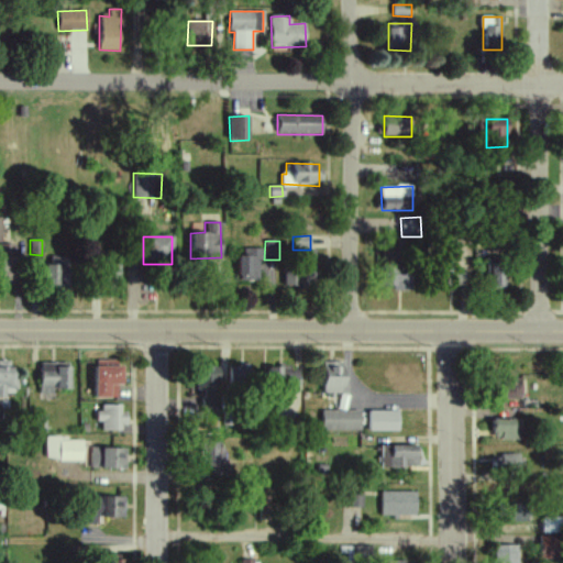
[(0,282),(19,282),(18,246),(0,246),(0,282)]
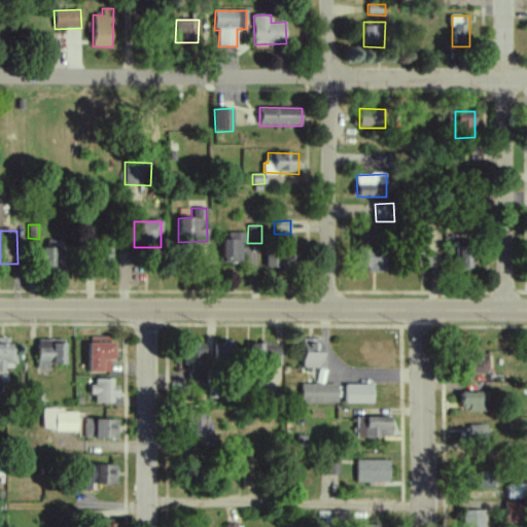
[(245,233),(223,233),(223,262),(244,262),(245,233)]
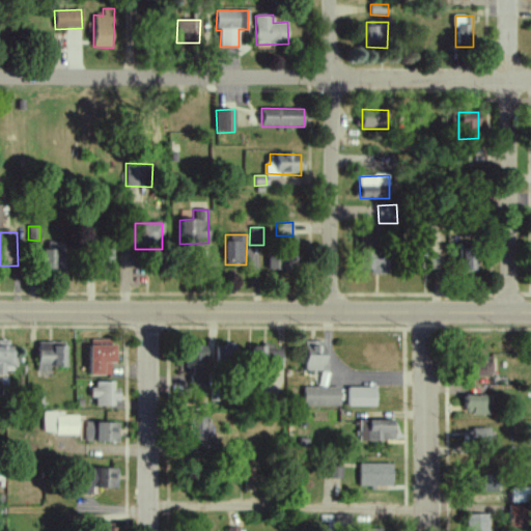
[(268,268),(299,269),(299,238),(290,236),(281,236),(281,248),(268,248),(268,268)]
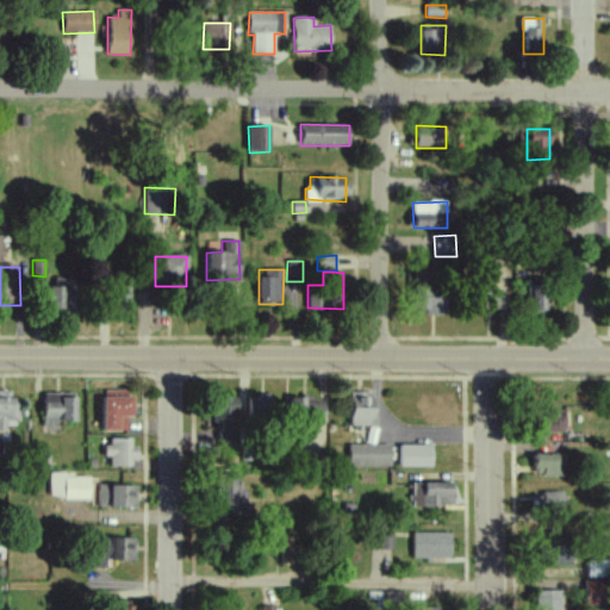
[(449,287),(430,287),(430,273),(414,273),(415,311),(425,311),(425,316),(450,316),(449,287)]
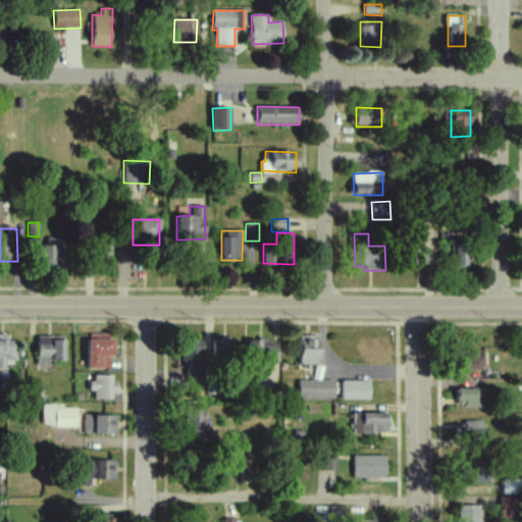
[(452,238),(453,267),(471,267),(470,238),(452,238)]
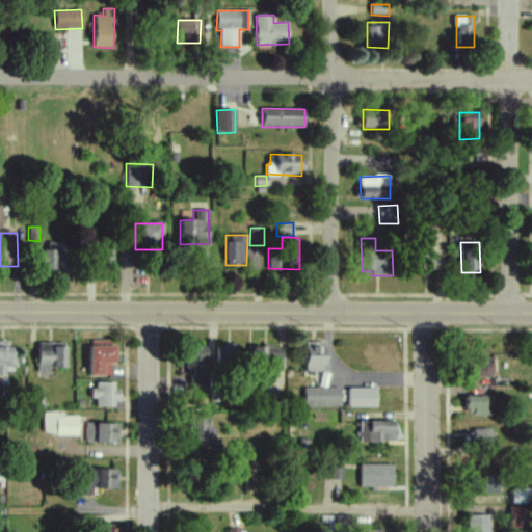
[(42,271),(63,271),(63,249),(43,248),(42,271)]
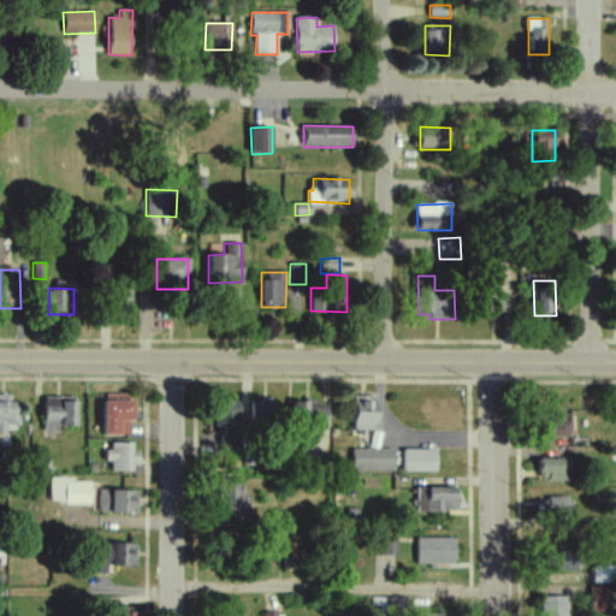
[(113,309),(130,309),(131,291),(114,290),(113,309)]
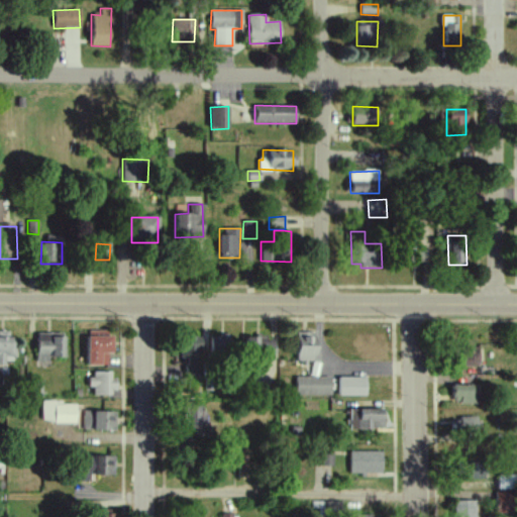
[(408,263),(427,264),(428,249),(409,248),(408,263)]
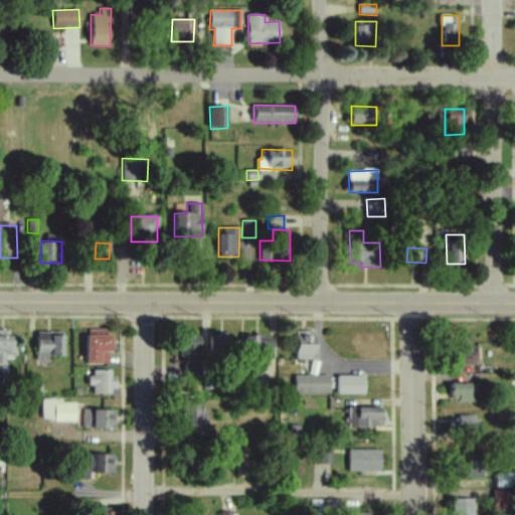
[(87,364),(107,364),(108,353),(111,353),(112,330),(87,329),(87,364)]
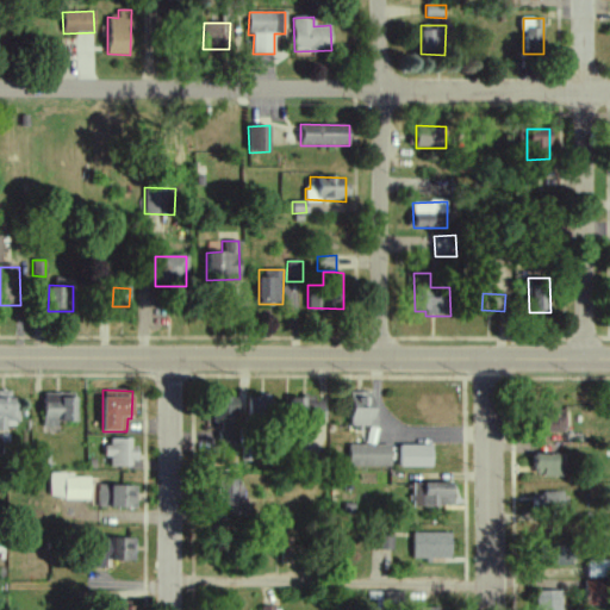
[(0,431),(7,433),(7,424),(16,424),(16,392),(0,391),(0,431)]
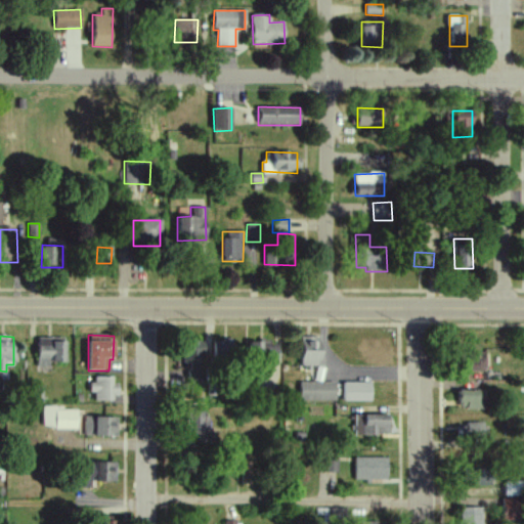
[(212,362),(232,363),(233,338),(213,337),(212,362)]
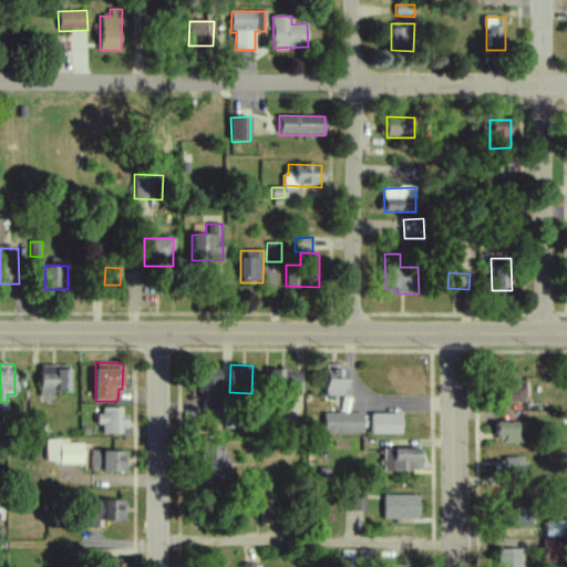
[(346,397),(347,366),(326,364),(326,397),(346,397)]
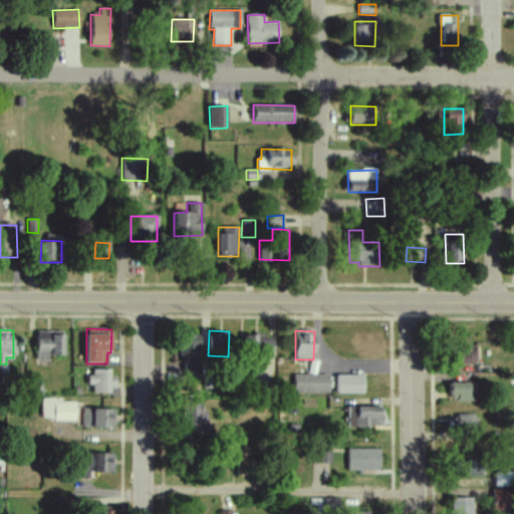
[(63,358),(64,332),(37,331),(36,357),(63,358)]
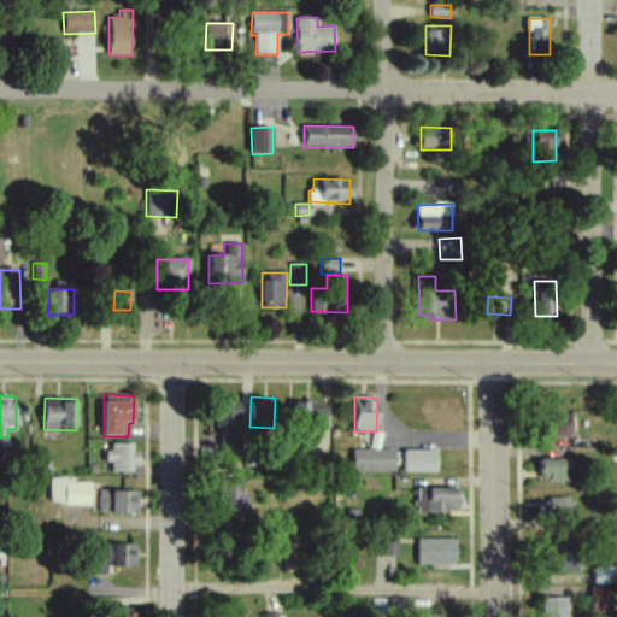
[(294,403),(293,427),(327,428),(328,404),(294,403)]
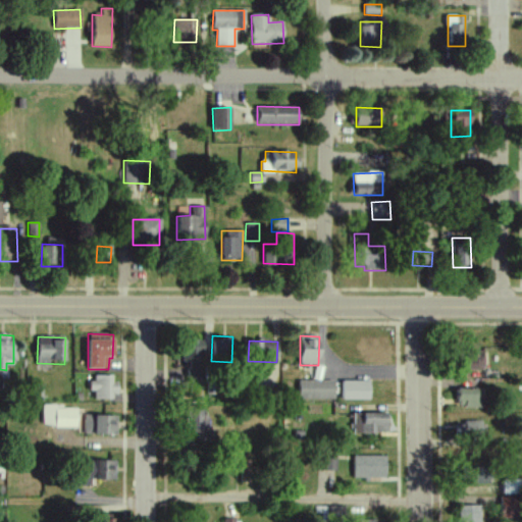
[(203,342),(183,342),(181,380),(203,380),(203,342)]
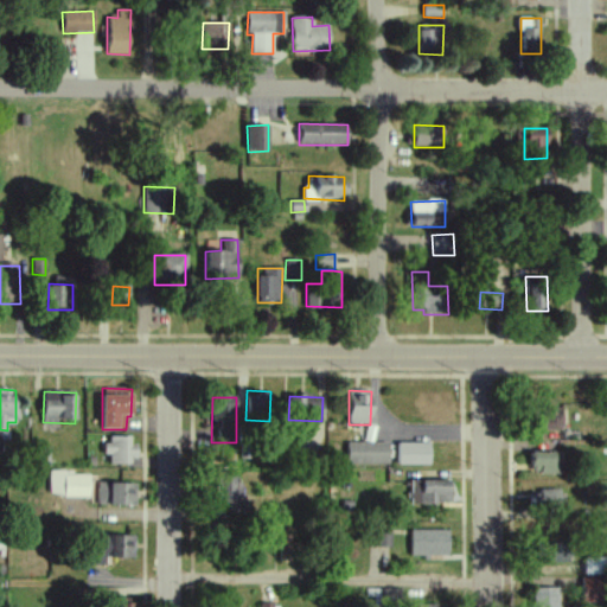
[(538,408),(538,428),(562,428),(563,408),(538,408)]
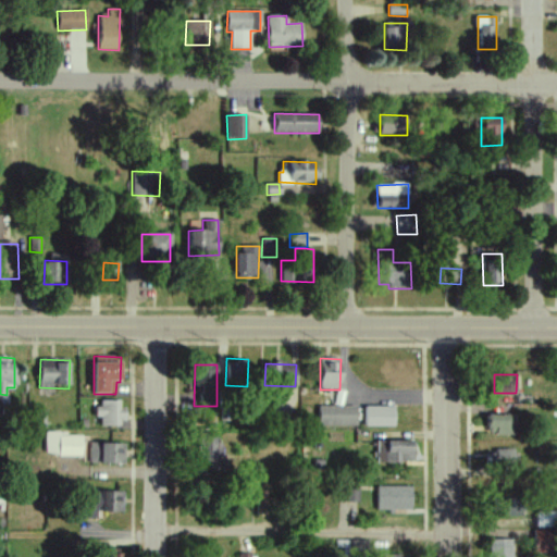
[(123,400),(98,401),(98,425),(123,425),(123,400)]
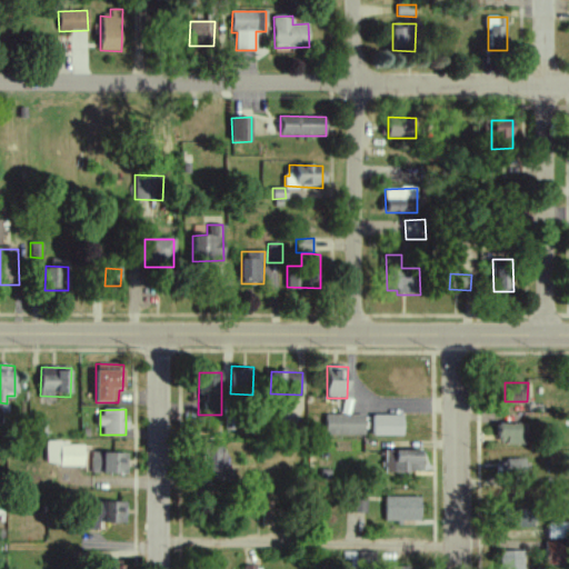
[(365,436),(365,416),(326,415),(325,435),(365,436)]
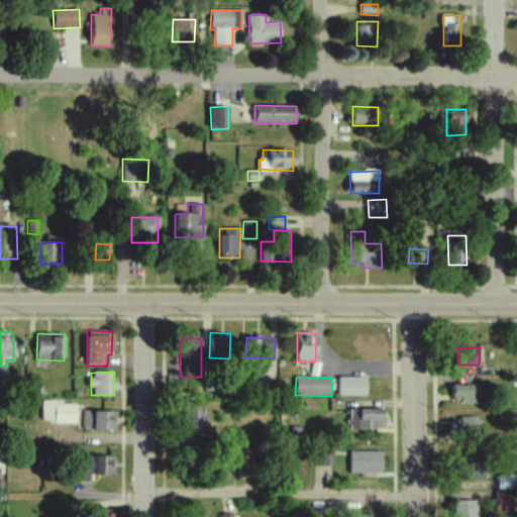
[(366,377),(338,377),(337,396),(366,396),(366,377)]
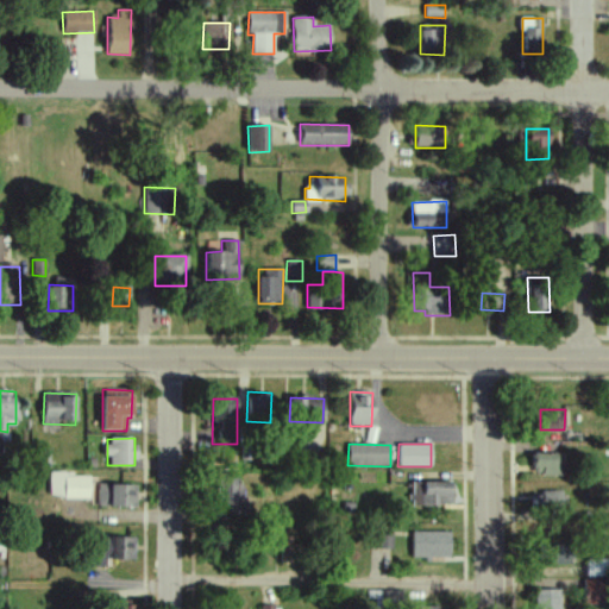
[(565,475),(565,453),(533,452),(533,473),(565,475)]
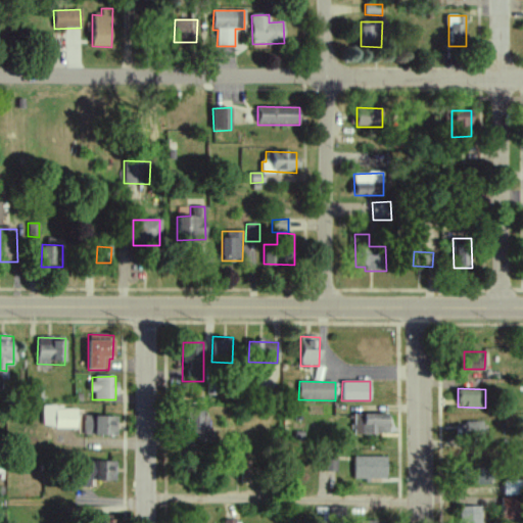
[(202,390),(191,389),(190,401),(202,401),(202,390)]
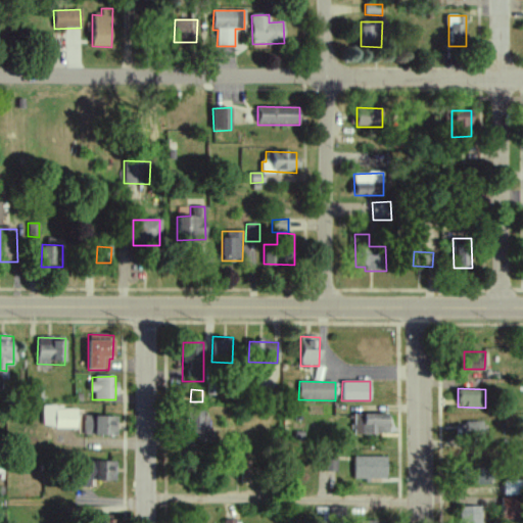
[(43,405),(42,427),(77,427),(77,409),(54,409),(54,405),(43,405)]
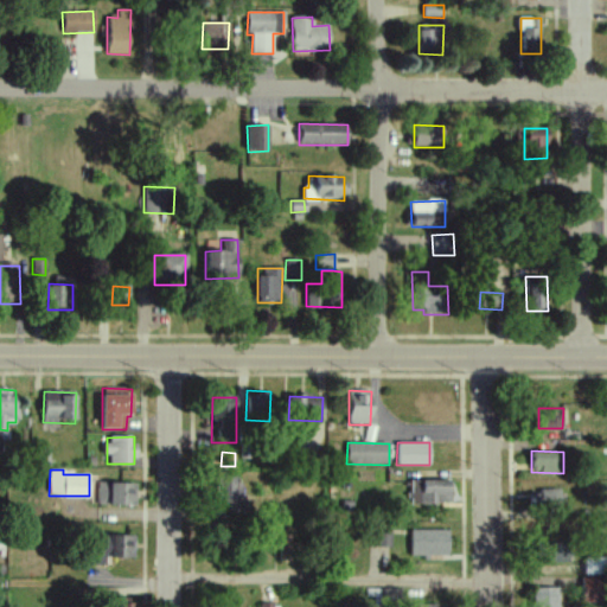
[(237,472),(218,474),(224,516),(242,515),(237,472)]
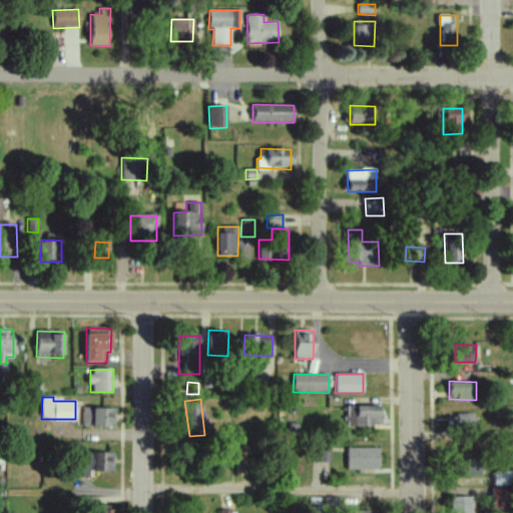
[(380,405),(346,406),(347,426),(381,425),(380,405)]
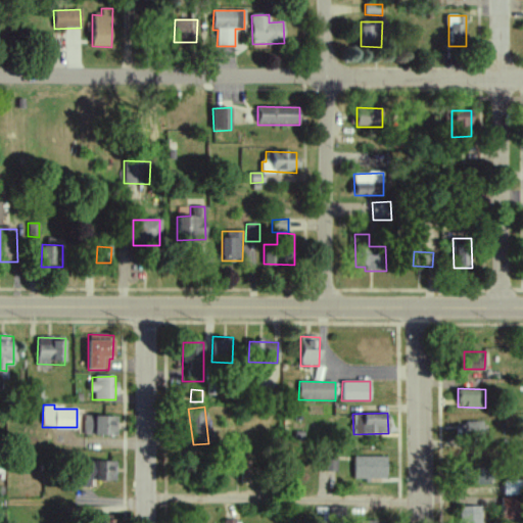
[(116,434),(117,416),(85,415),(84,433),(116,434)]
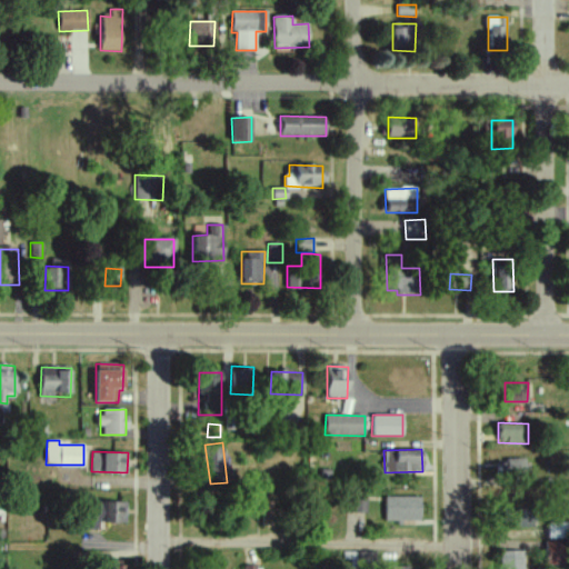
[(526,458),(506,458),(506,475),(525,476),(526,458)]
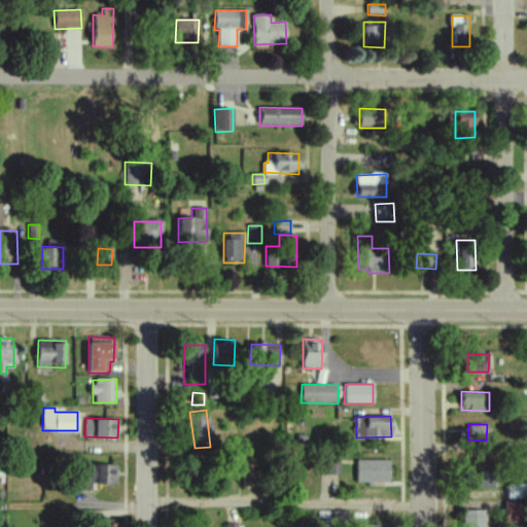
[(356,483),(389,482),(389,459),(356,460),(356,483)]
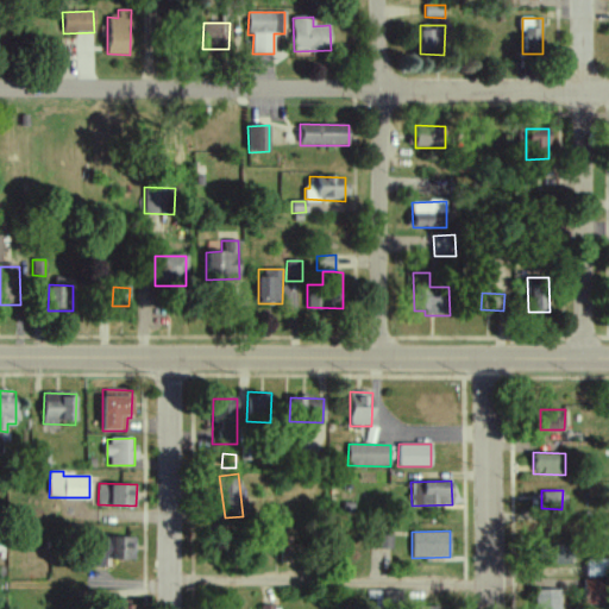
[(390,548),(390,532),(377,532),(377,548),(390,548)]
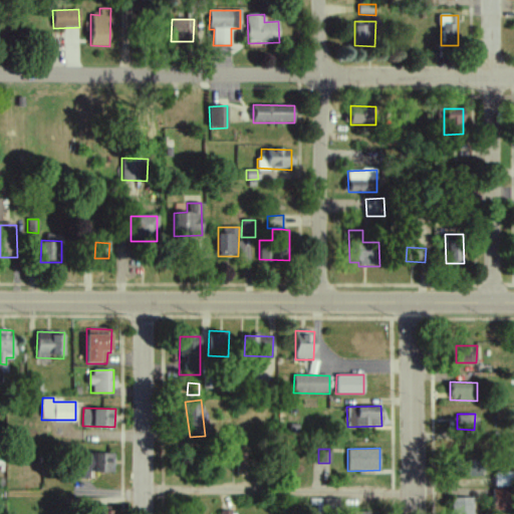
[(236,474),(254,474),(254,451),(235,452),(236,474)]
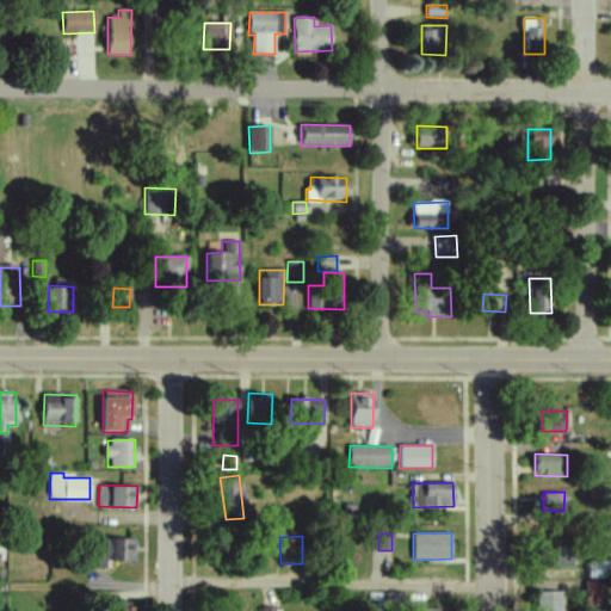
[(572,565),(572,536),(539,537),(541,566),(572,565)]
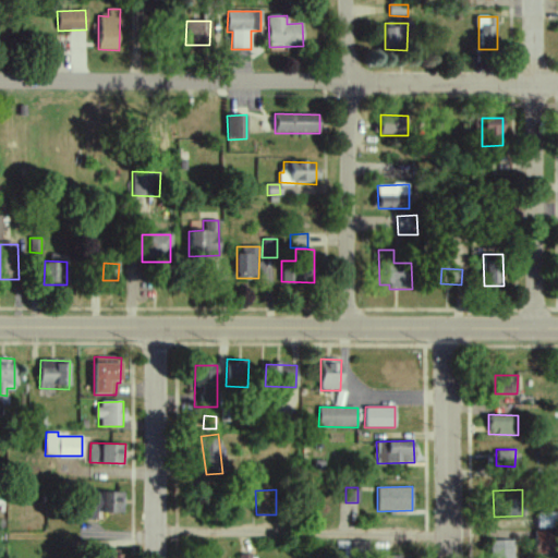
[(97,511),(123,512),(124,492),(84,490),(84,518),(97,519),(97,511)]
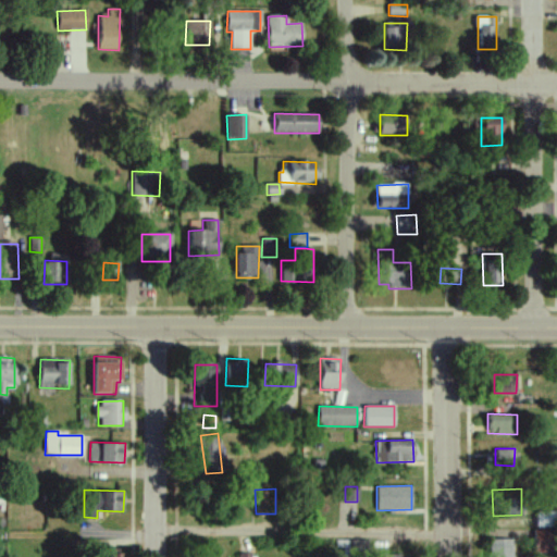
[(535,528),(555,528),(556,511),(535,511),(535,528)]
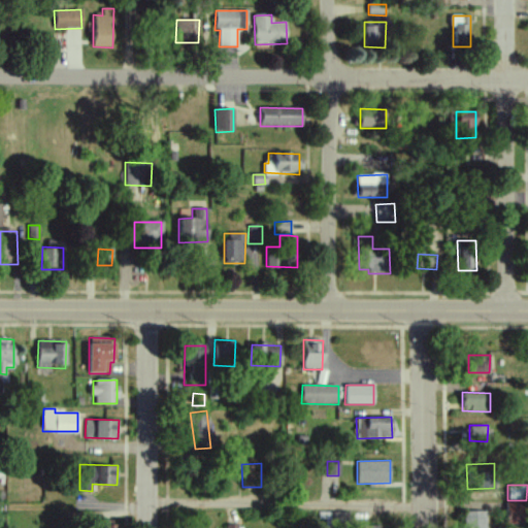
[(504,502),(505,524),(522,523),(521,501),(504,502)]
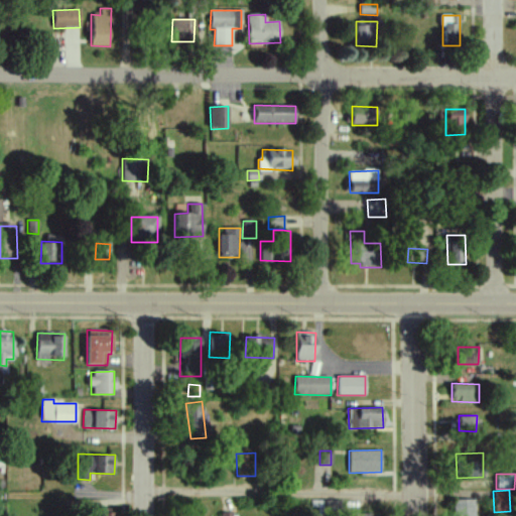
[(474,515),(475,499),(454,499),(453,515),(474,515)]
